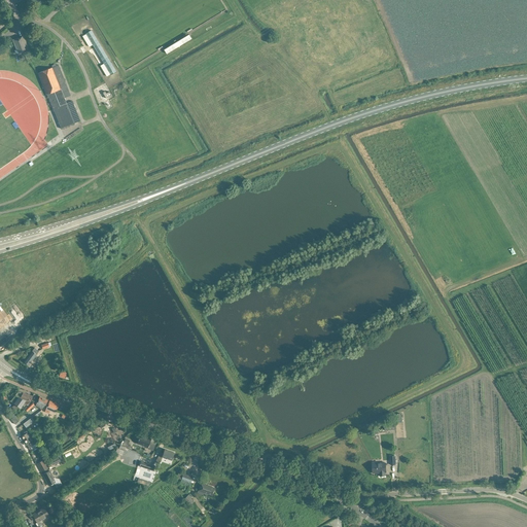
[(88,30),(81,34),(86,43),(90,41),(104,66),(102,67),(106,76),(114,71),(88,30)]
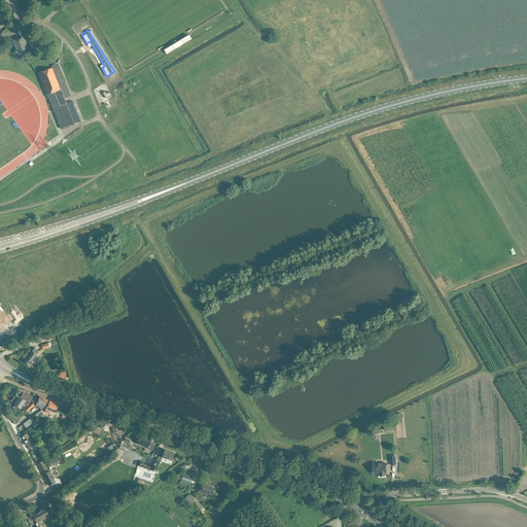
[(22,36),(13,40),(19,55),(22,54),(23,56),(25,55),(25,53),(28,51),(22,36)]
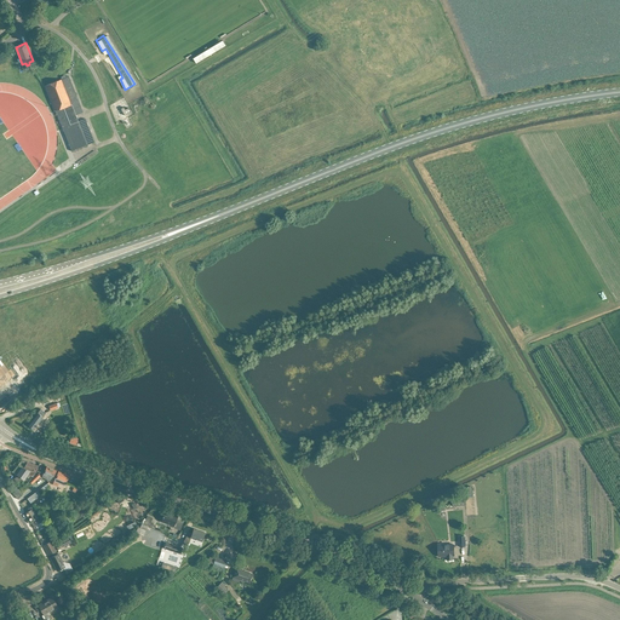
[(69,76),(45,86),(55,112),(56,112),(72,151),(95,142),(86,119),(79,122),(76,115),(82,113),(69,76)]
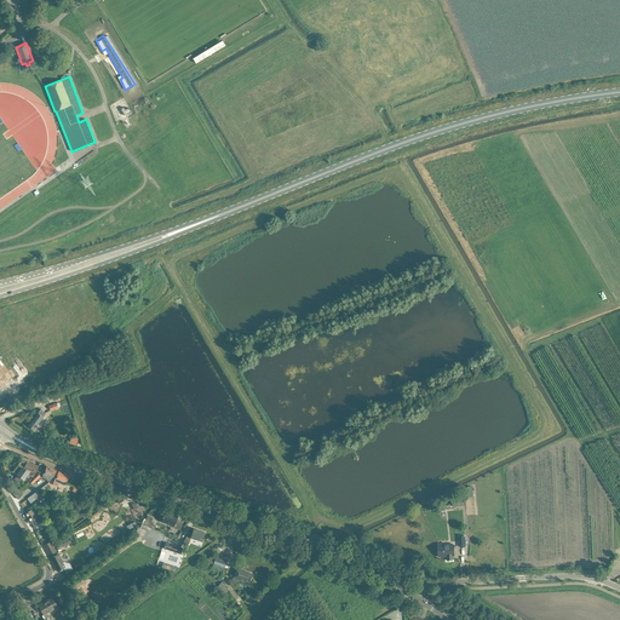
[(41,409),(32,422),(28,426),(33,430),(36,425),(46,413),(41,409)]
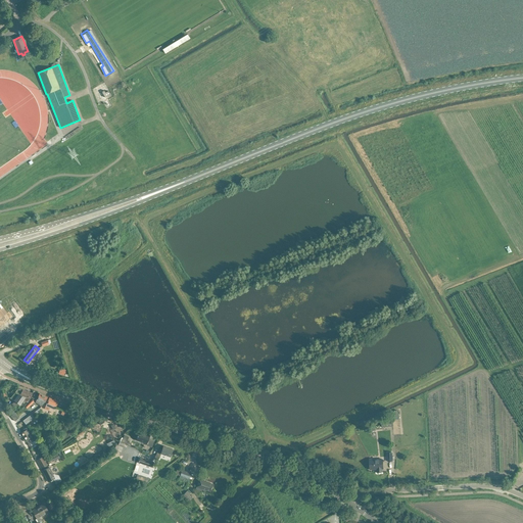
[(30,399),(31,398),(33,393),(18,388),(10,397),(20,405),(24,400),(28,402),(30,399)]
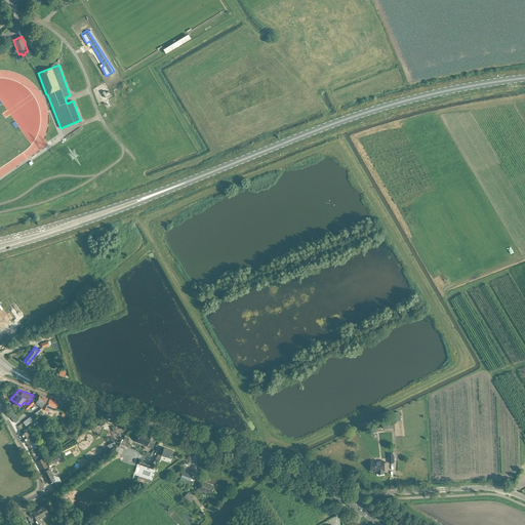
[(45,404),(48,399),(39,395),(36,404),(40,406),(40,407),(41,407),(42,407),(45,404)]
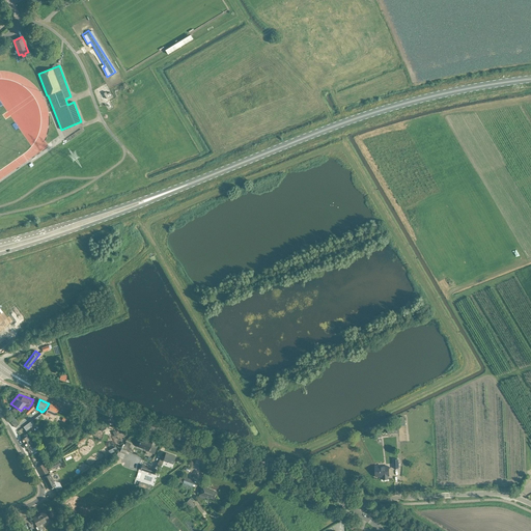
[(50,403),(48,409),(45,415),(49,417),(50,414),(55,416),(57,413),(59,408),(50,403)]
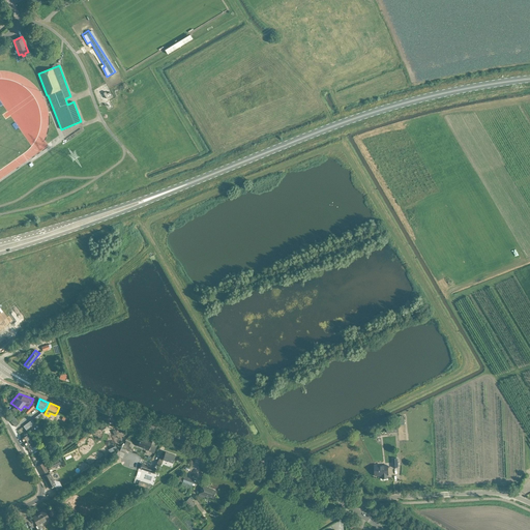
[(35,423),(32,419),(23,427),(26,431),(31,427),(33,429),(34,430),(38,428),(35,423)]
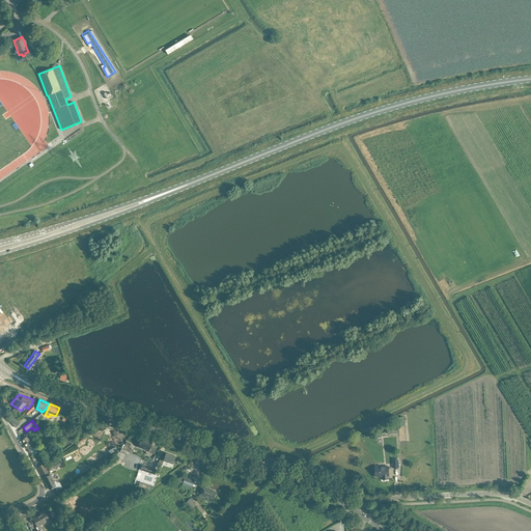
[(398,425),(392,426),(387,427),(388,432),(388,435),(399,432),(398,425)]
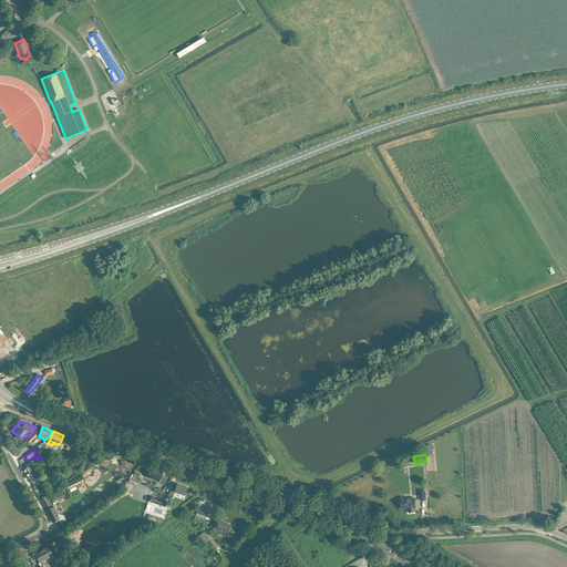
[(29,477),(32,484),(34,483),(32,481),(39,477),(37,474),(30,463),(29,463),(24,466),(26,468),(23,470),(29,477)]
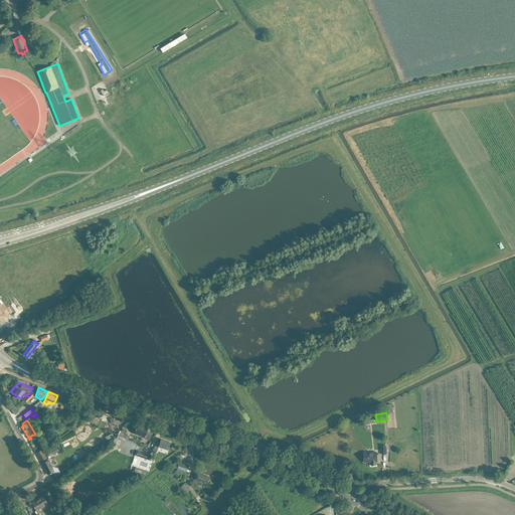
[(144,439),(150,441),(152,435),(146,433),(147,428),(137,425),(134,435),(145,438),(144,439)]
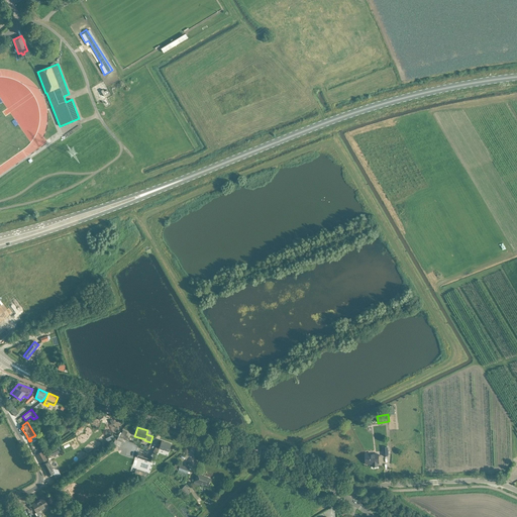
[(168,451),(169,448),(171,444),(162,441),(160,445),(157,444),(154,448),(151,453),(154,454),(159,450),(160,448),(168,451)]
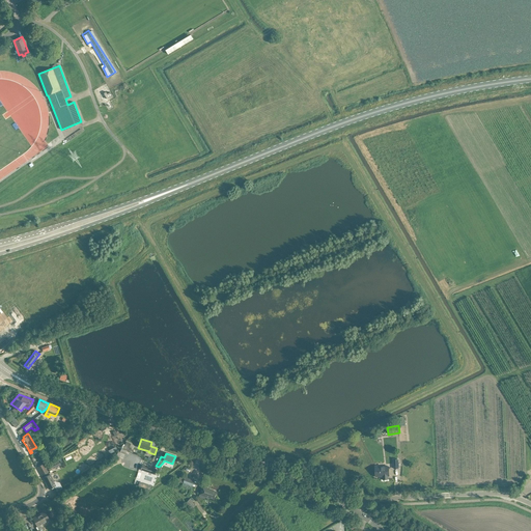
[(37,467),(42,475),(49,472),(44,464),(37,467)]
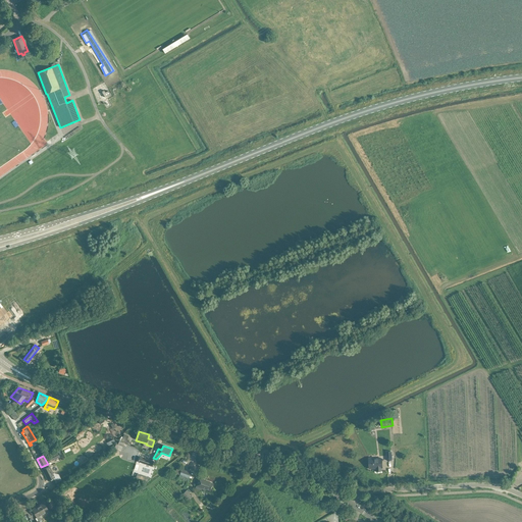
[(140,457),(138,462),(152,467),(154,462),(140,457)]
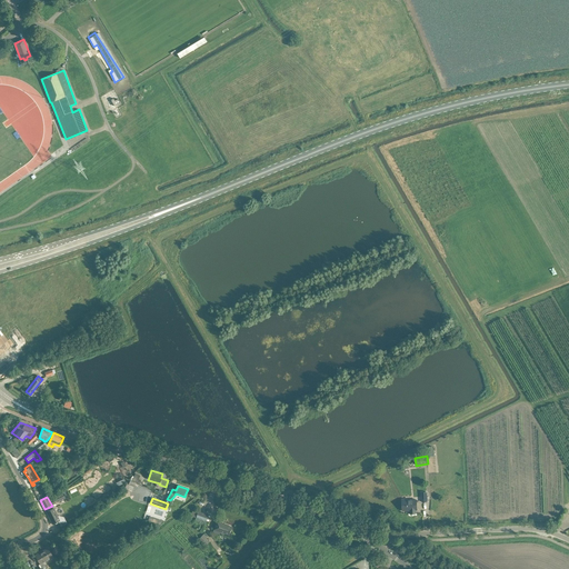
[(417,510),(417,505),(417,500),(402,500),(402,511),(409,510),(410,513),(417,513),(416,510),(417,510)]
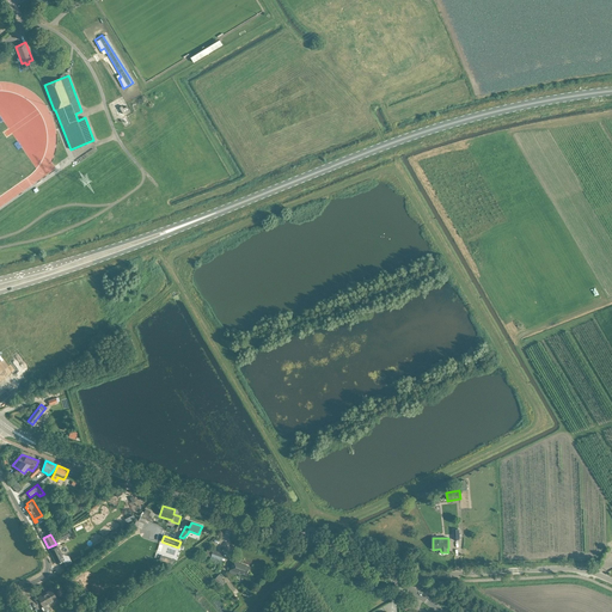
[(56,564),(62,561),(63,561),(66,565),(72,563),(69,556),(63,555),(62,555),(57,548),(50,551),(56,564)]
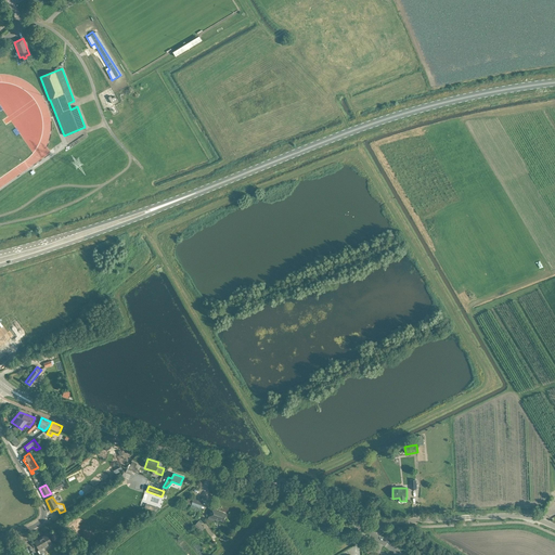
[(185,504),(203,510),(205,504),(204,503),(194,499),(194,500),(189,498),(185,504)]
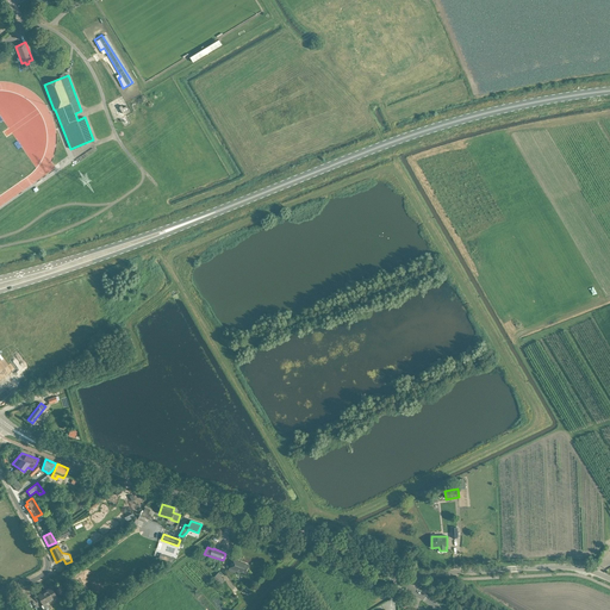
[(232,559),(230,568),(247,574),(250,565),(232,559)]
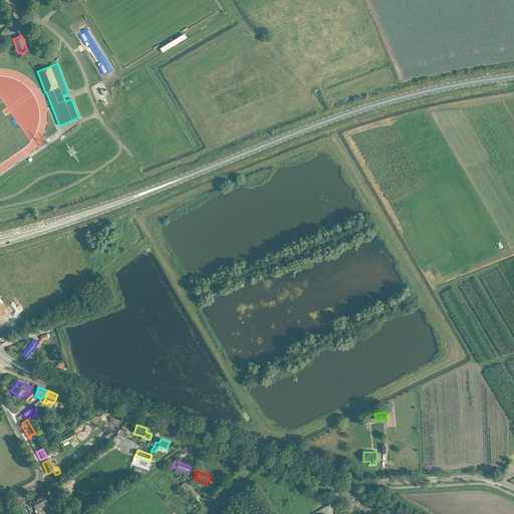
[(180,486),(187,492),(189,490),(186,487),(187,486),(184,483),(180,486)]
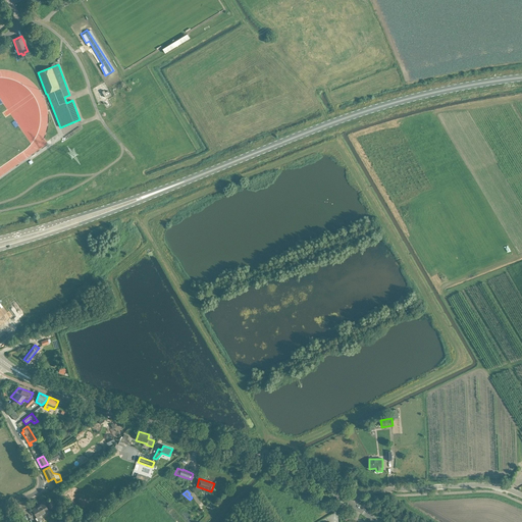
[(49,511),(47,507),(44,503),(32,510),(39,521),(36,521),(43,521),(40,516),(49,511)]
